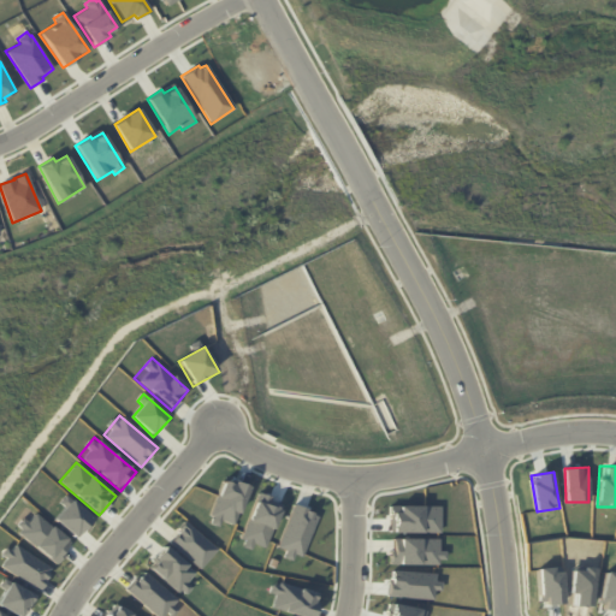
[(225,479),(249,489),(232,531),(207,520),(225,479)]
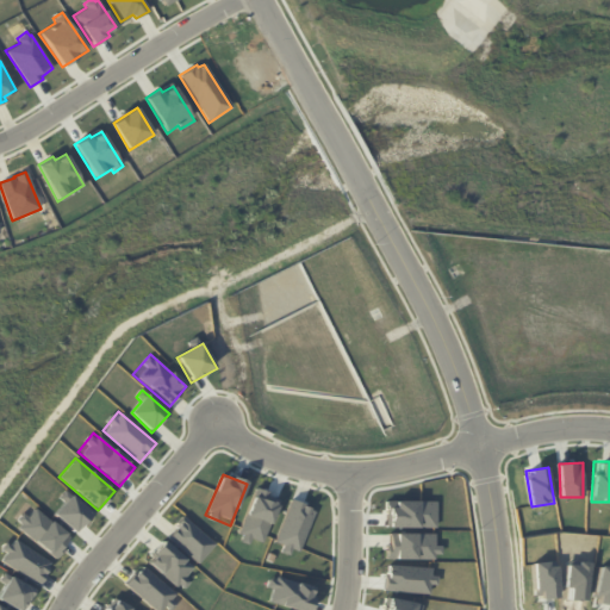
[(54,514),(72,495),(93,515),(74,534),(54,514)]
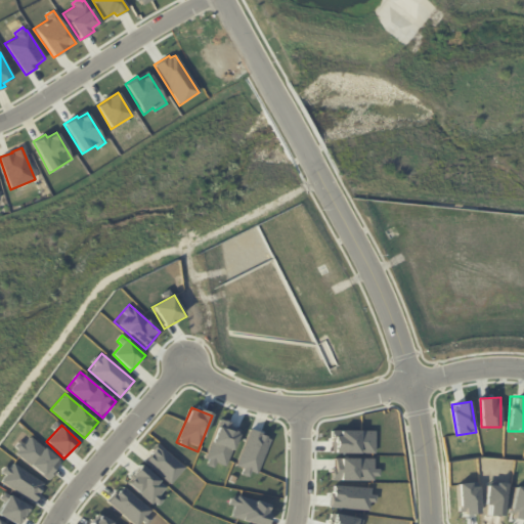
[(218,425),(238,433),(222,471),(203,462),(218,425)]
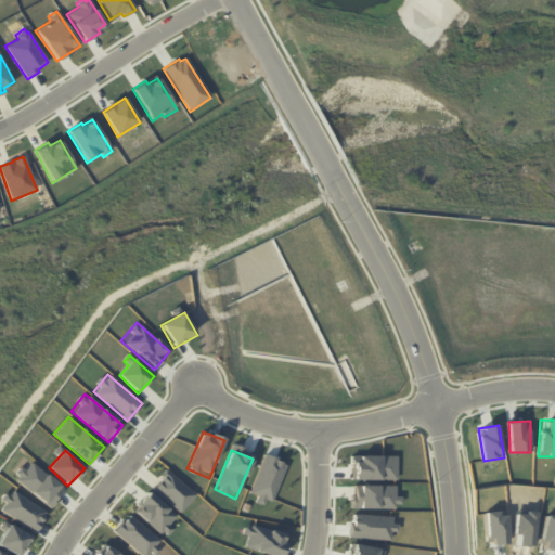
[(266,456),(288,465),(271,504),(249,494),(266,456)]
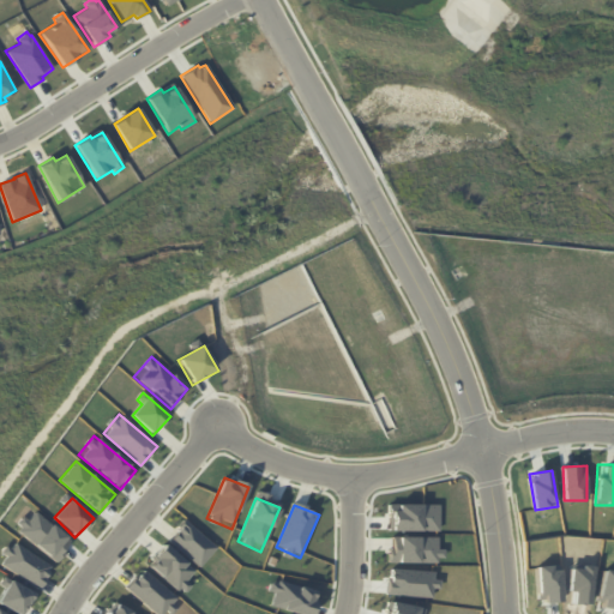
[(389,506),(439,506),(439,531),(389,531),(389,506)]
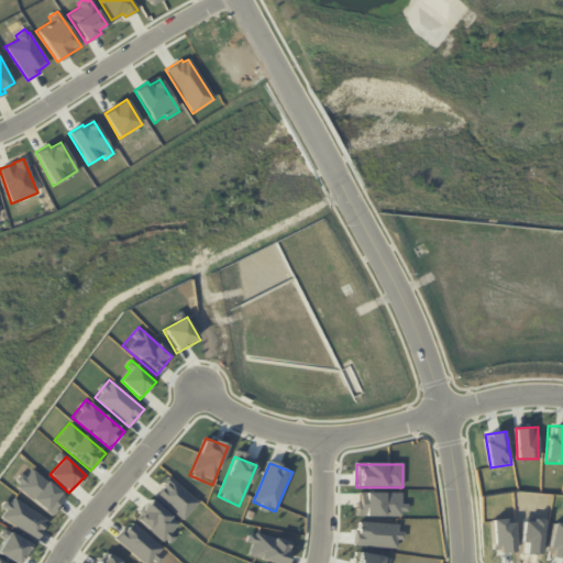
[(33,468),(66,494),(50,515),(18,488),(33,468)]
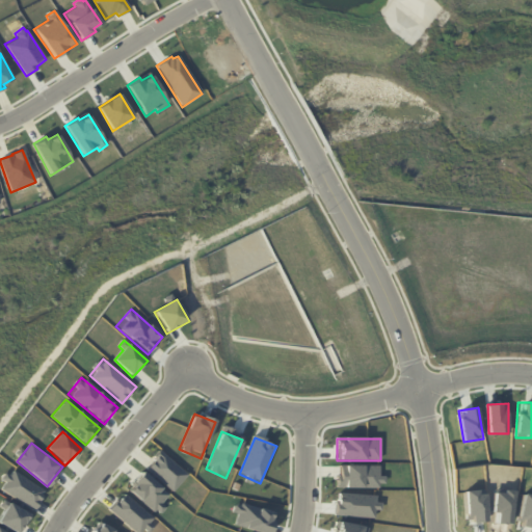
[(159,451),(188,475),(174,493),(144,469),(159,451)]
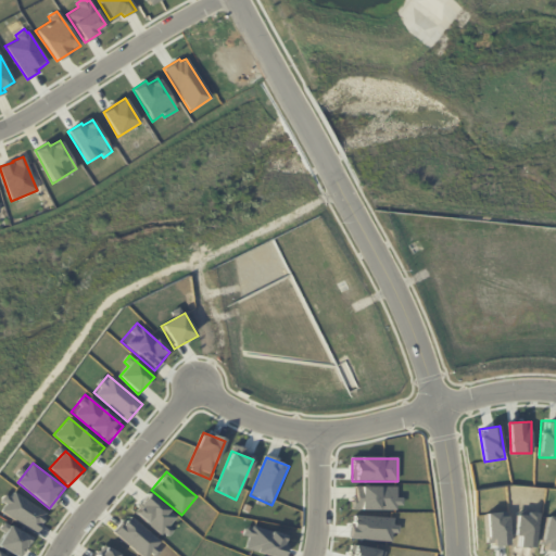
[(352,489),(399,488),(399,509),(353,510),(352,489)]
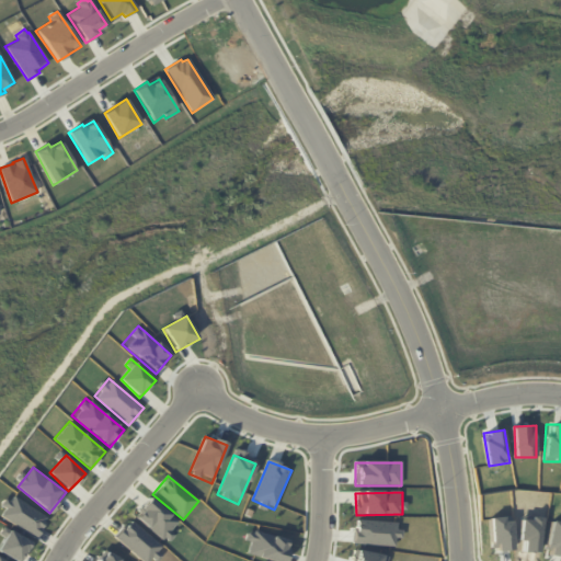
[(0,515),(13,495),(45,516),(33,536),(0,515)]
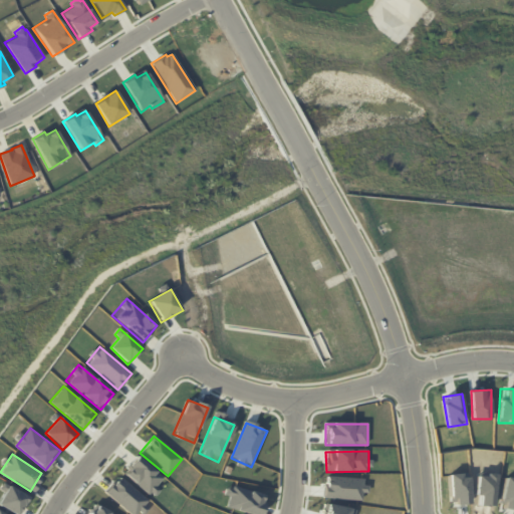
[(136,456),(164,479),(150,497),(121,474),(136,456)]
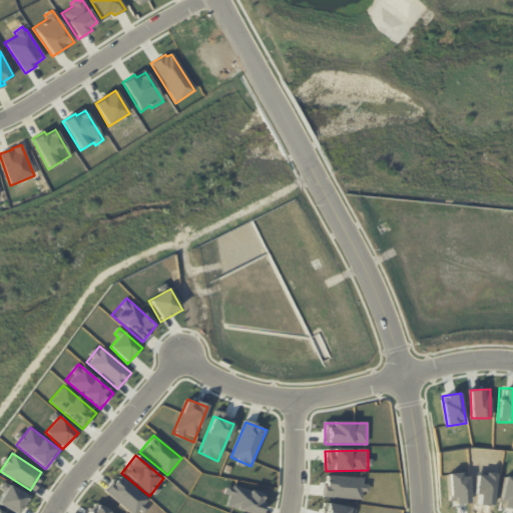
[(449,474),(468,473),(469,501),(450,502),(449,474)]
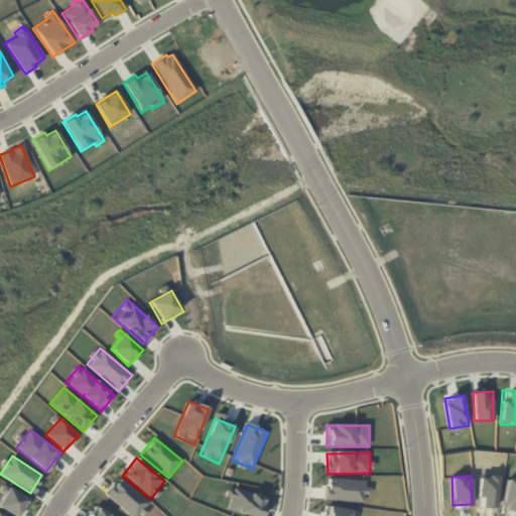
[(481,476),(500,478),(496,509),(477,507),(481,476)]
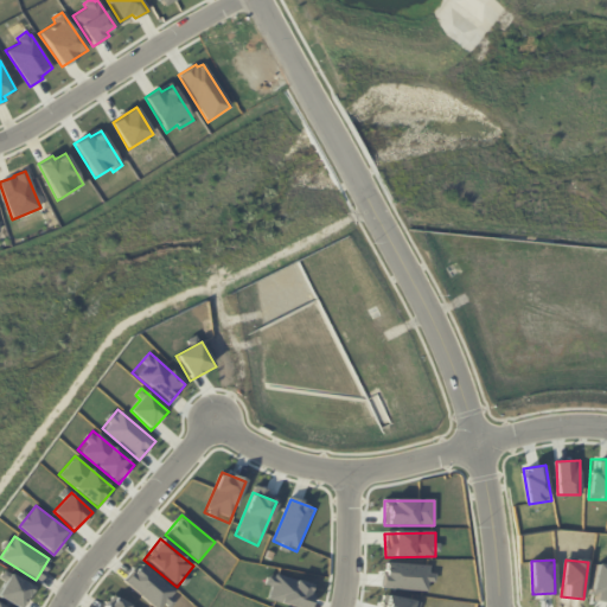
[(139,563),(174,592),(161,606),(152,606),(122,582),(139,563)]
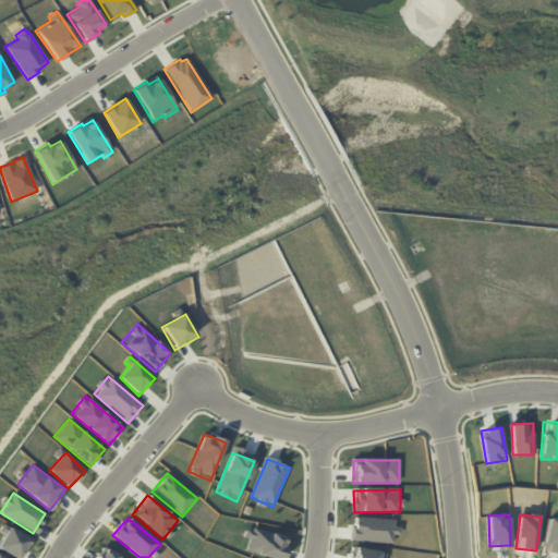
[(352,518),(399,519),(398,542),(352,542),(352,518)]
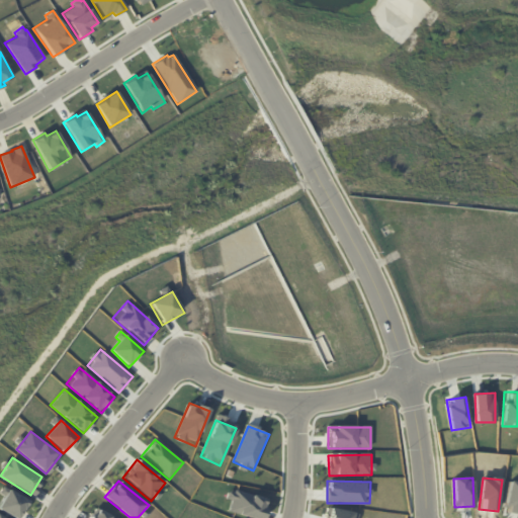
[(508,482),(517,483),(517,514),(504,513),(508,482)]
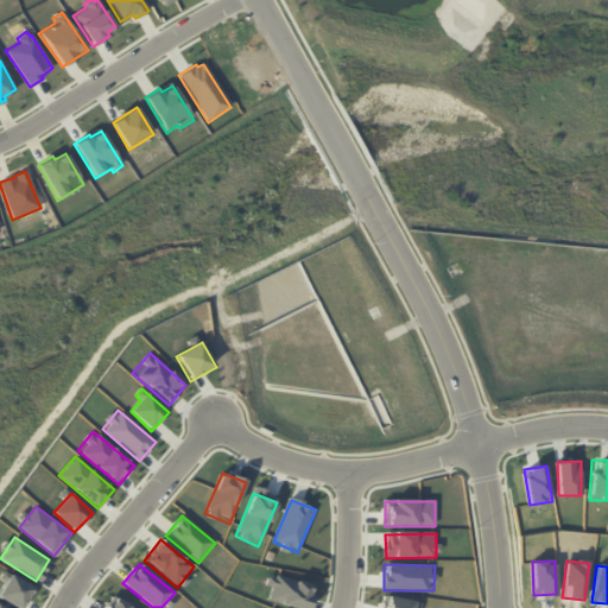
[(272,572),(317,581),(311,607),(291,607),(266,603),(272,572)]
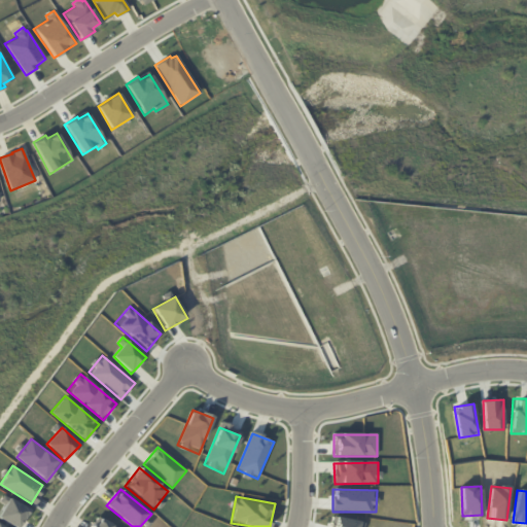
[(0,508),(7,498),(29,512),(19,526),(13,526),(0,518),(0,508)]
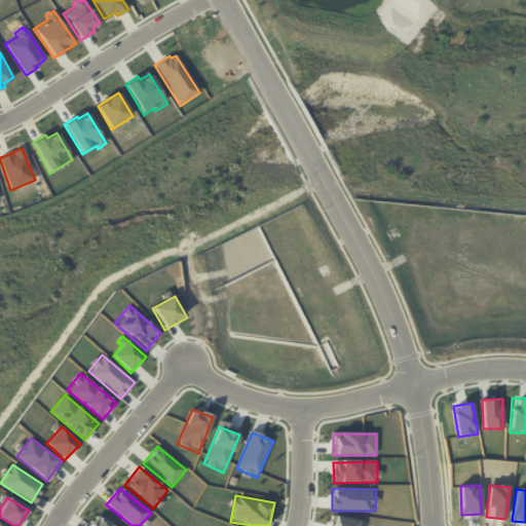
[(92,525),(100,515),(117,525),(92,525)]
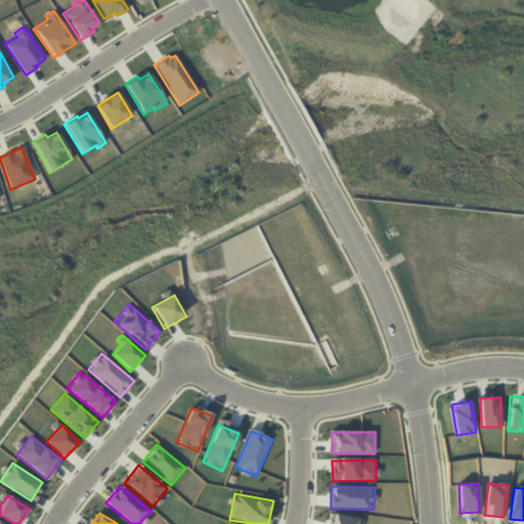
[(331,523),(332,513),(359,516),(358,523),(331,523)]
